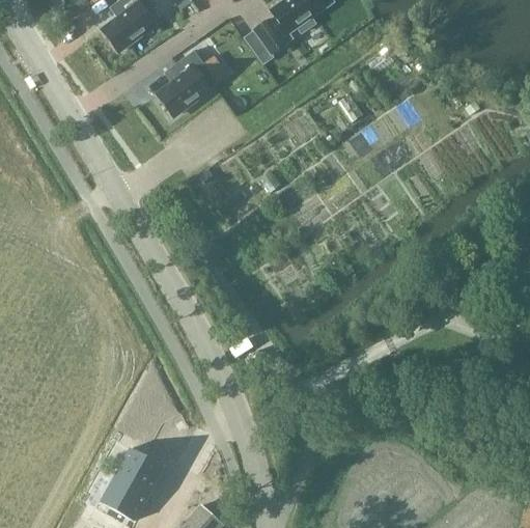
[(119,0),(117,1),(124,12),(103,27),(118,50),(156,24),(145,9),(155,3),(152,0),(119,0)]
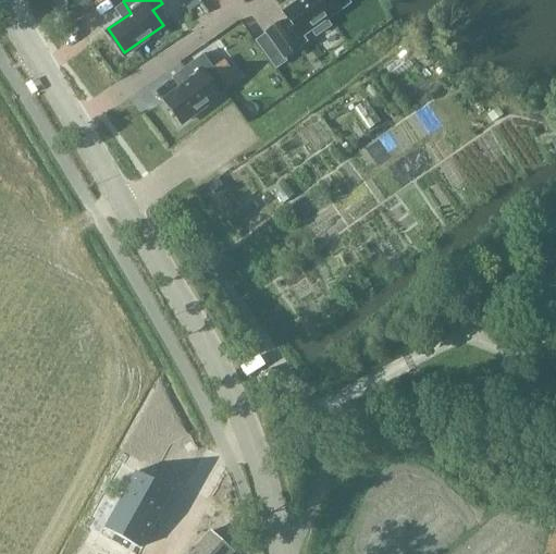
[(298,0),(284,10),(284,11),(288,16),(281,21),(281,20),(267,31),(284,56),(298,46),(306,39),(301,33),(311,27),(316,34),(330,24),(325,16),(340,7),(334,0),(298,0)]
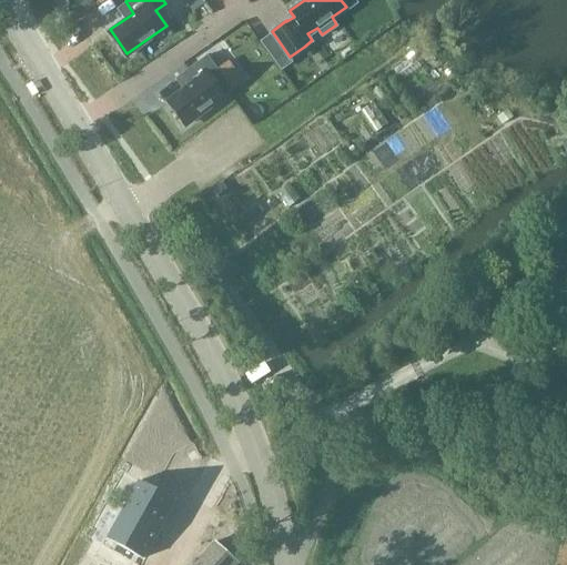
[(189,82),(166,99),(183,122),(232,87),(206,52),(181,71),(189,82)]
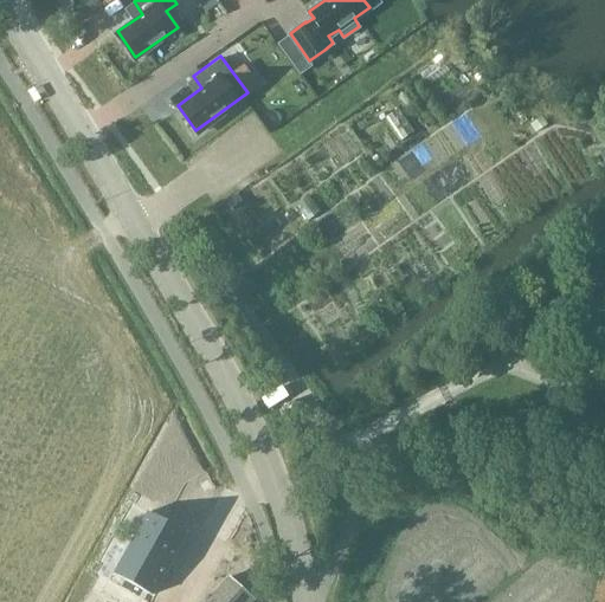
[(282,384),(262,396),(269,406),(288,394),(282,384)]
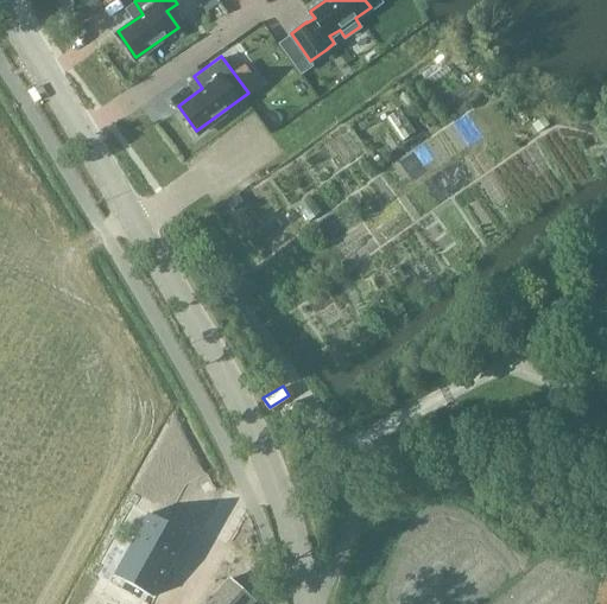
[(290,402),(279,409),(286,421),(298,414),(290,402)]
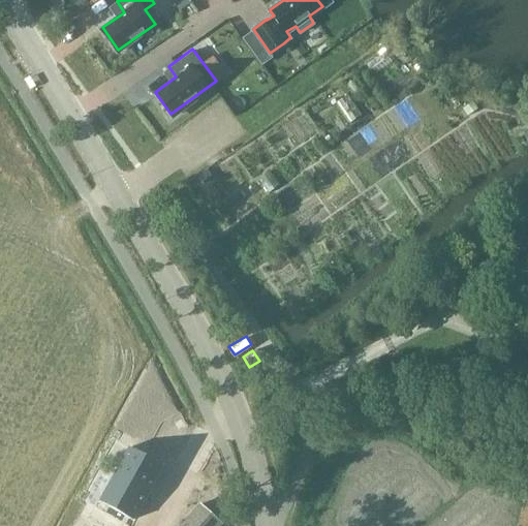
[(129,445),(99,499),(132,518),(162,464),(129,445)]
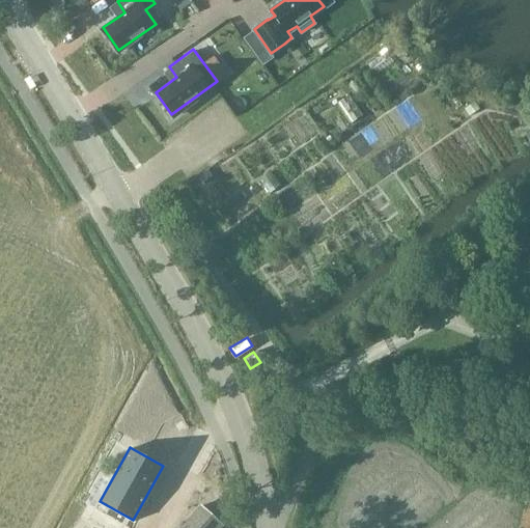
[(220,527),(224,525),(200,503),(176,527),(220,527)]
